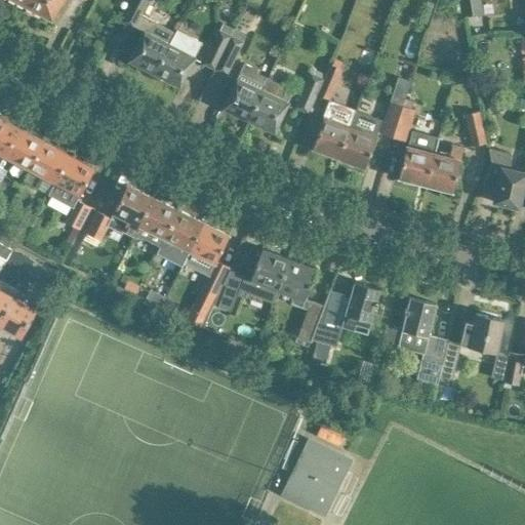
[(51,19),(62,0),(27,0),(25,5),(51,19)]
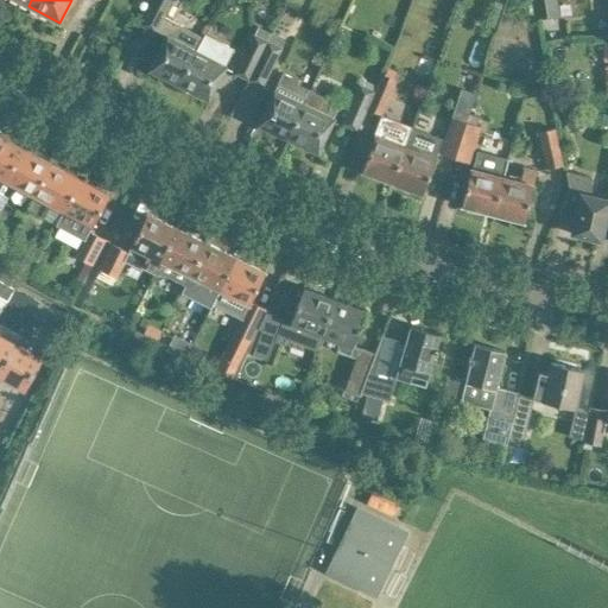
[(197,49),(204,37),(165,17),(172,0),(153,0),(141,24),(165,36),(147,70),(178,86),(197,49)]
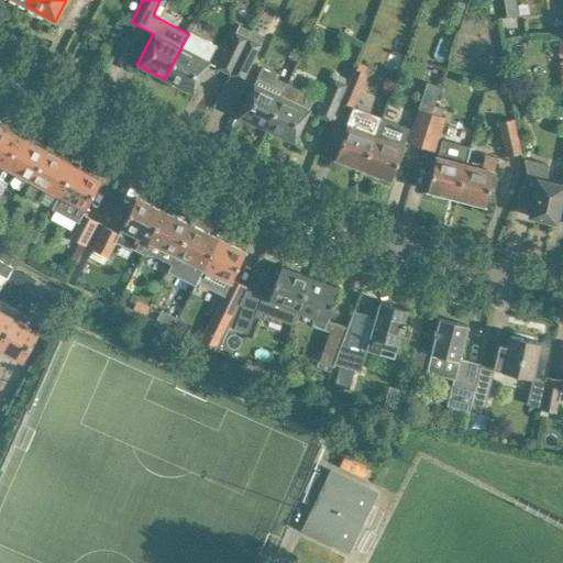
[(519,15),(516,0),(505,0),(507,17),(519,15)]
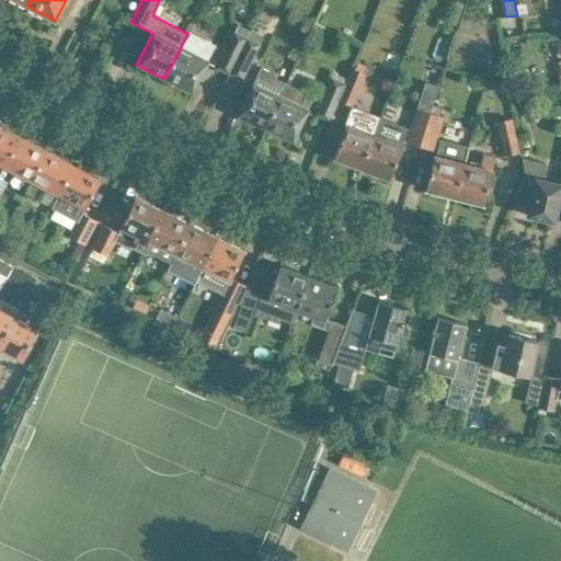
[(249,32),(250,33),(251,30),(239,24),(236,31),(235,31),(217,67),(229,72),(249,32)]
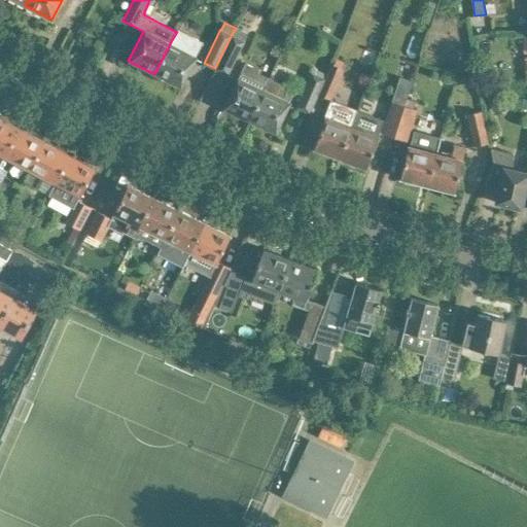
[(178,30),(177,32),(171,42),(154,74),(180,86),(197,56),(202,42),(178,30)]
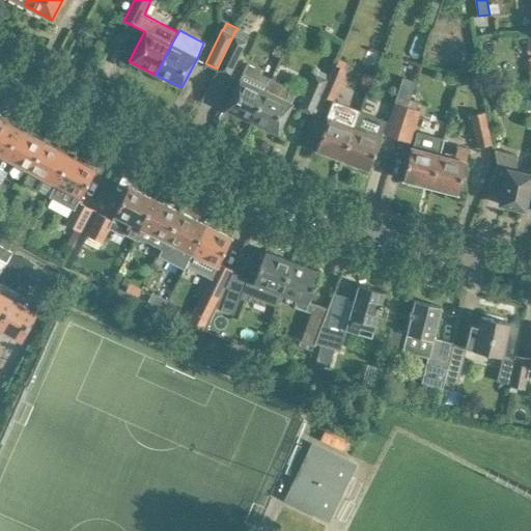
[(230,75),(247,42),(246,40),(248,37),(236,31),(235,30),(217,68),(230,75)]
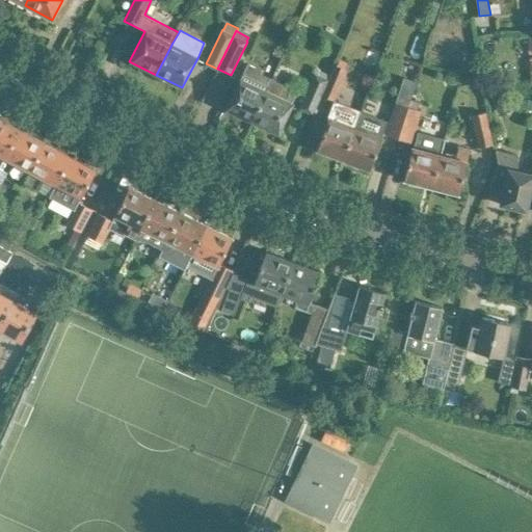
[(250,121),(271,78),(260,73),(261,70),(245,63),(224,109),(250,121)]
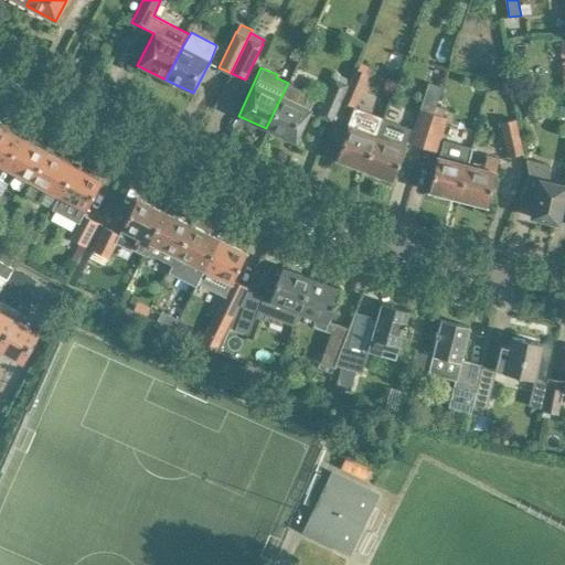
[(355,107),(370,74),(355,68),(349,84),(341,100),(355,107)]
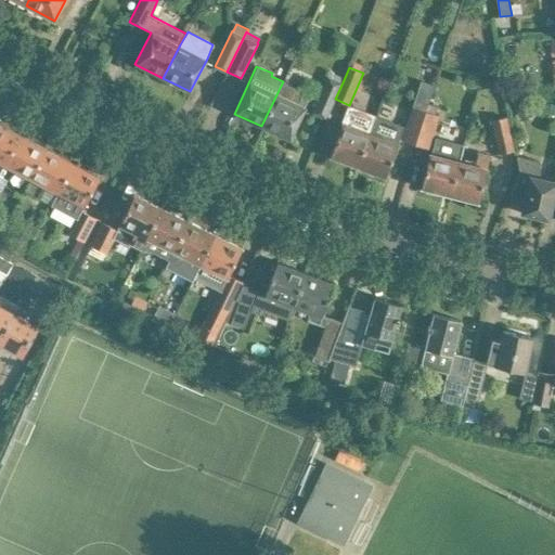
[(343,82),(330,76),(313,113),(326,118),(335,99),(343,82)]
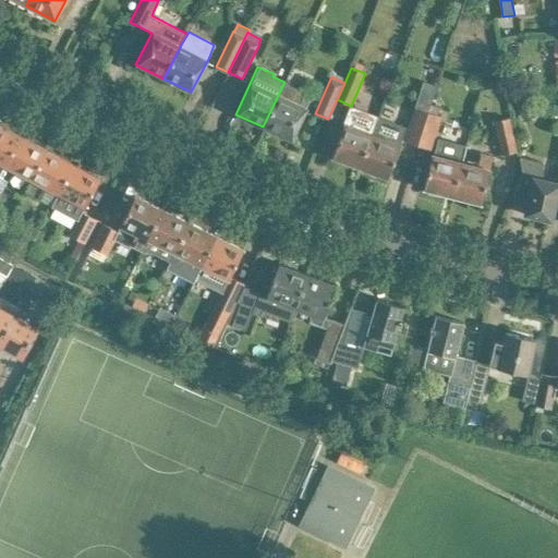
[(312,95),(284,82),(263,126),(291,140),(312,95)]
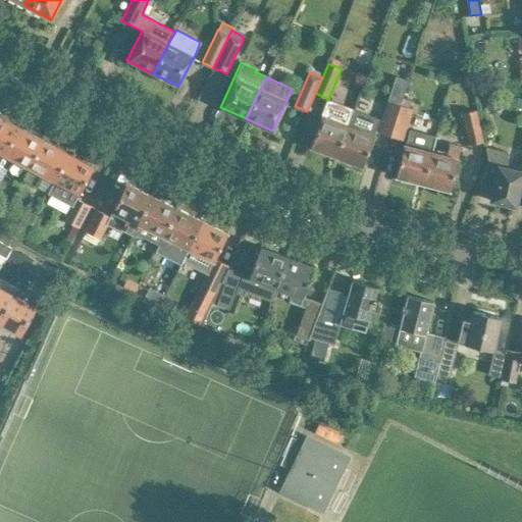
[(390,136),(401,105),(388,101),(378,132),(390,136)]
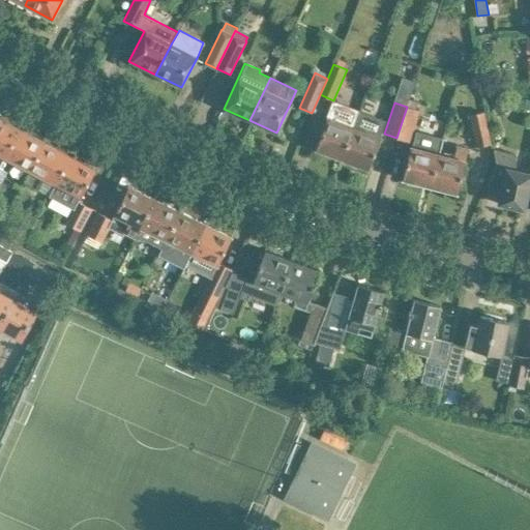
[(331,105),(315,149),(342,159),(358,114),(331,105)]
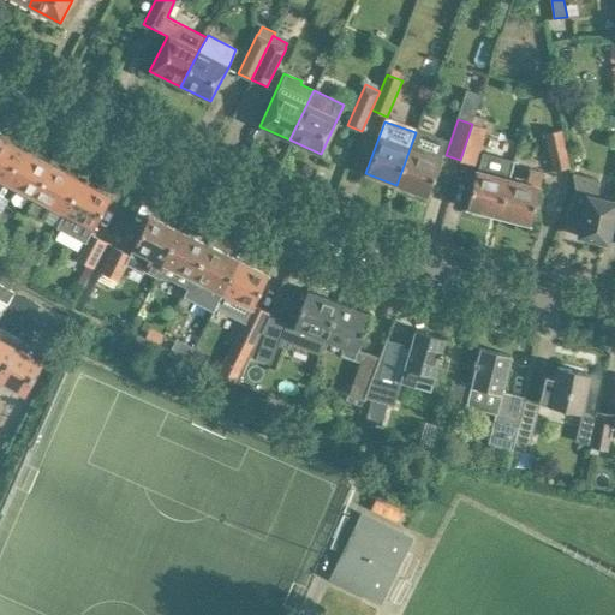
[(472,124),(460,160),(476,165),(487,127),(472,124)]
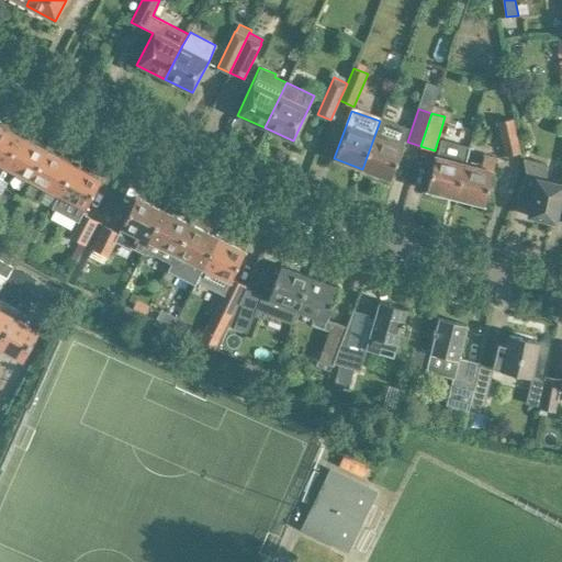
[(520,153),(513,119),(498,121),(507,156),(520,153)]
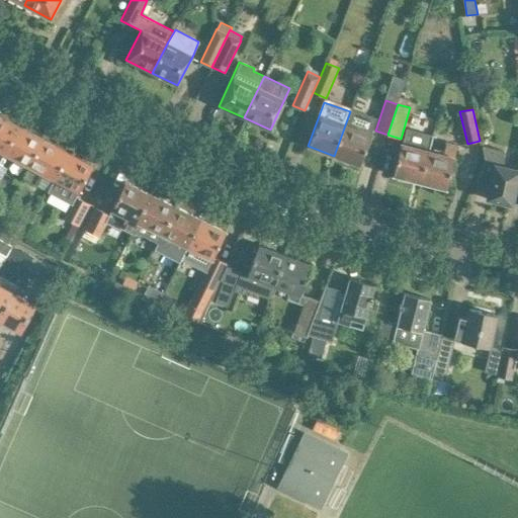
[(359,166),(371,133),(370,133),(374,121),(350,111),(334,156),(359,166)]
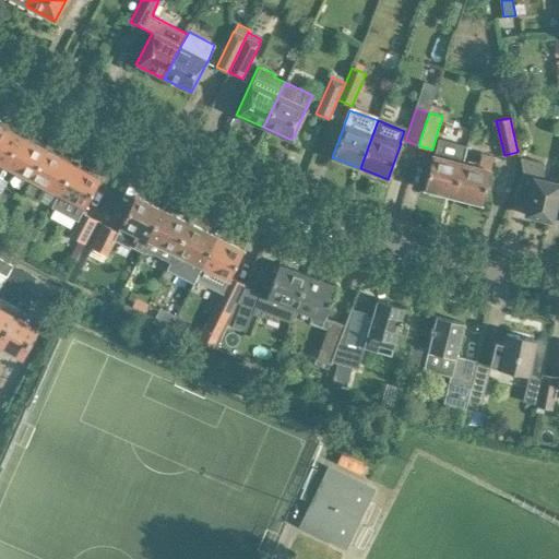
[(0,175),(4,166),(20,137),(0,126),(0,175)]
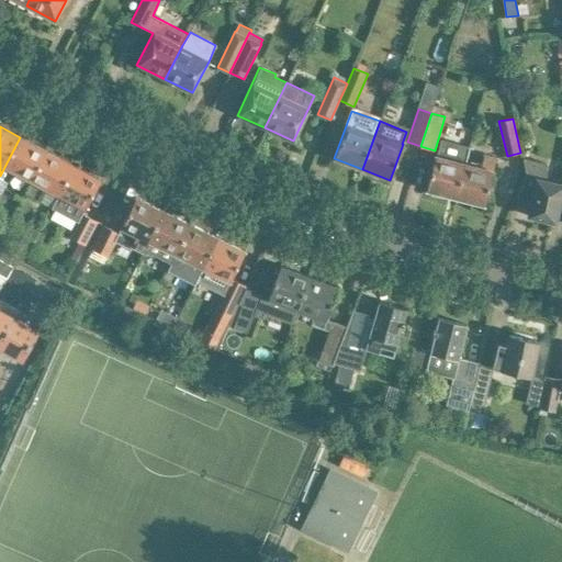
[(31,181),(47,152),(20,137),(4,167),(31,181)]
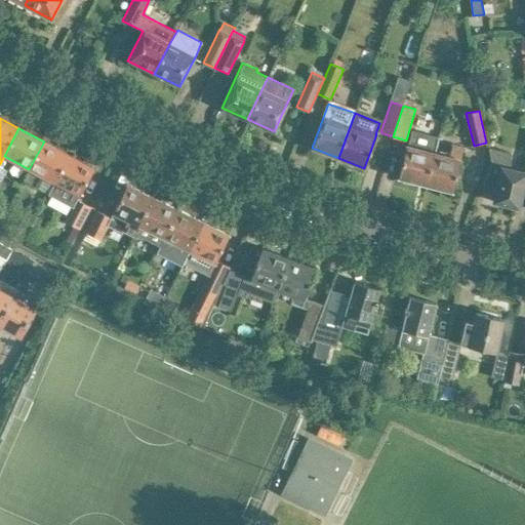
[(407,144),(398,178),(425,186),(435,151),(438,137),(411,130),(408,144),(407,144)]
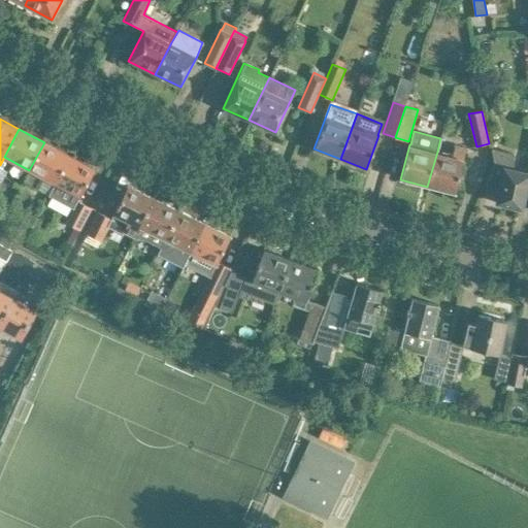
[(48,195),(69,156),(44,142),(29,170),(24,182),(48,195)]
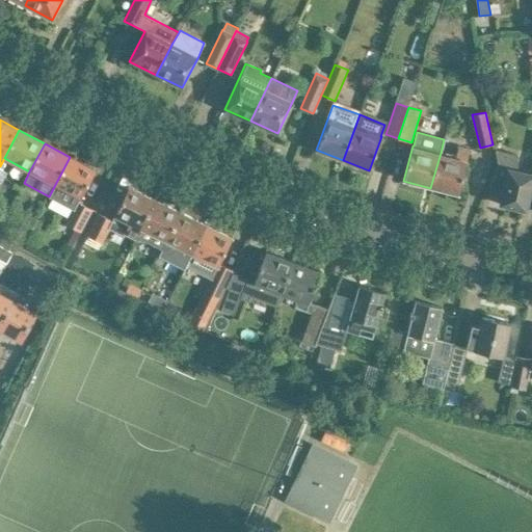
[(458,195),(471,149),(459,145),(456,157),(441,153),(430,188),(458,195)]
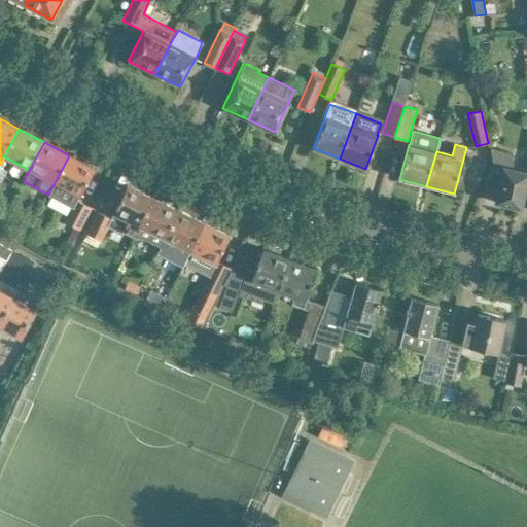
[(523,195),(526,175),(526,174),(526,175),(526,172),(526,171),(514,168),(513,152),(491,148),(494,163),(484,185),(498,188),(495,203),(520,208),(523,195)]
